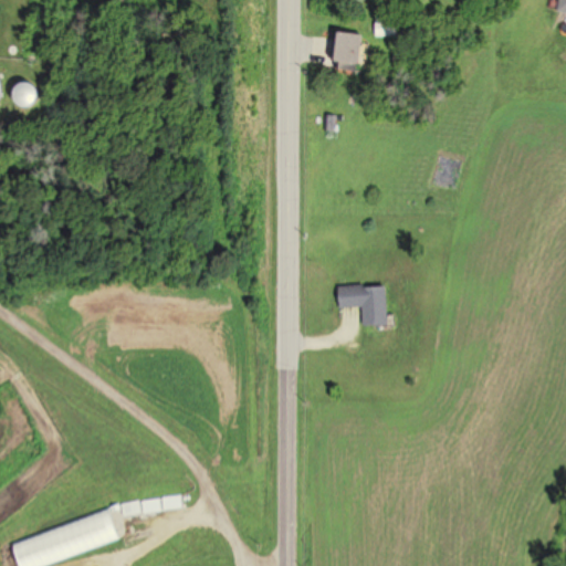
[(400,37),(400,20),(378,20),(378,37),(400,37)]
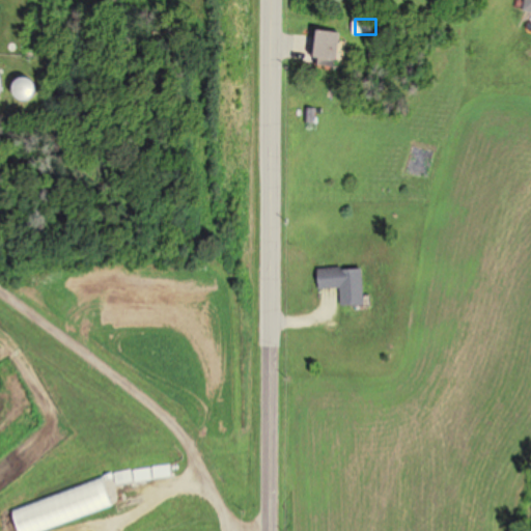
[(345,32),(324,31),(322,66),(342,68),(345,32)]
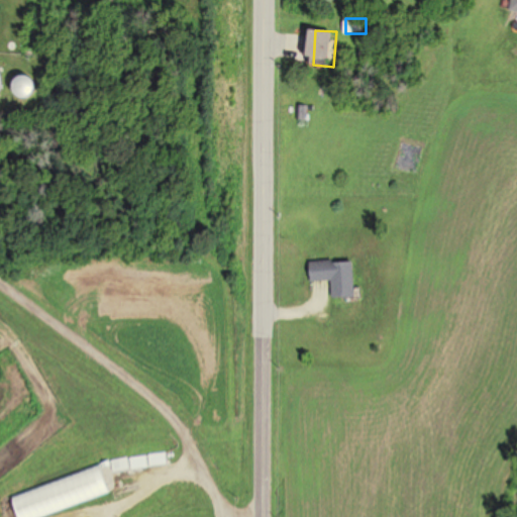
[(21,94),(35,102),(44,83),(31,76),(21,94)]
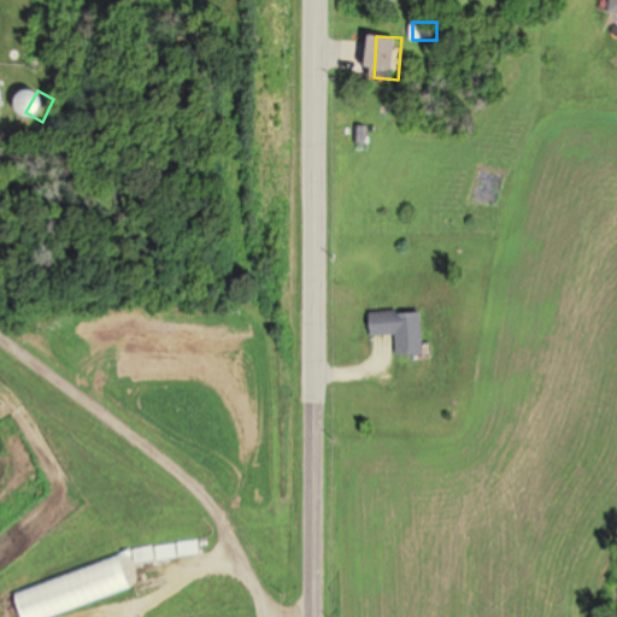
[(424,310),(370,312),(371,335),(398,335),(399,357),(427,356),(424,310)]
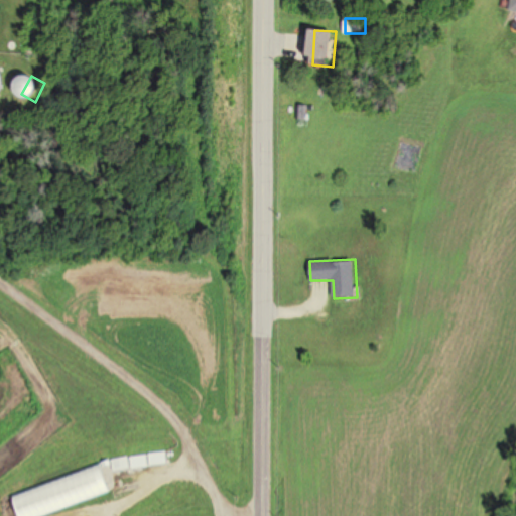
[(149,454),(150,464),(167,461),(165,450),(149,454)]
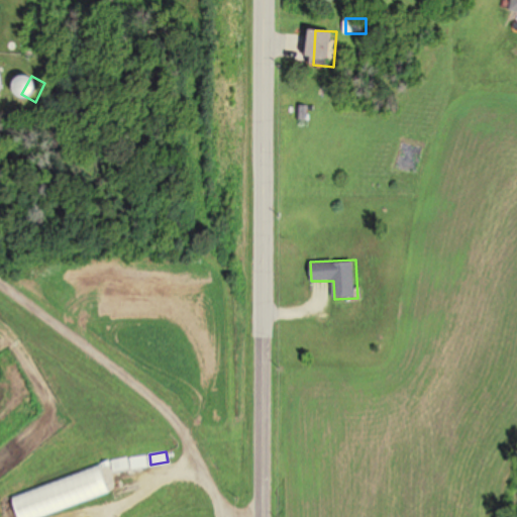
[(145,467),(144,456),(110,460),(110,470),(145,467)]
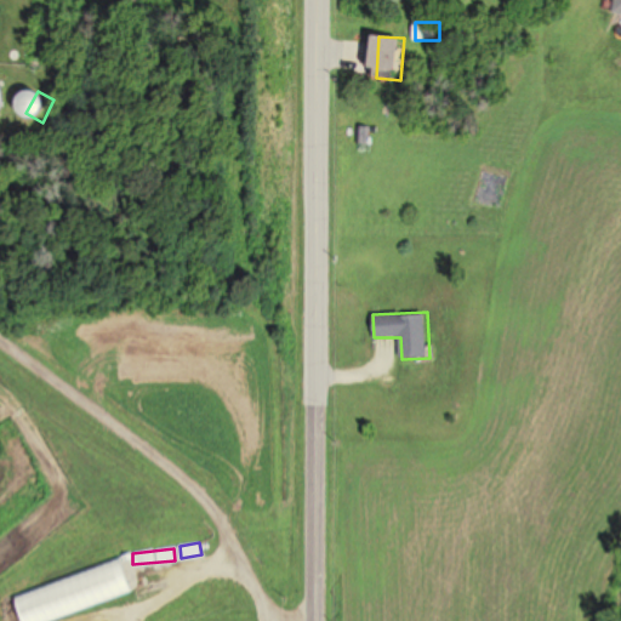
[(50,620),(134,592),(121,557),(12,596),(21,620),(50,620)]
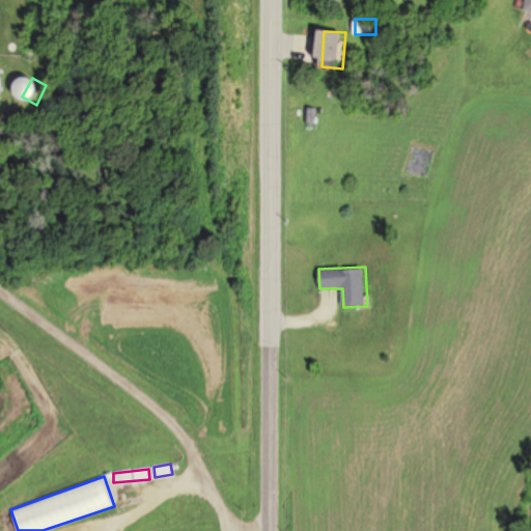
All buildings are outlined.
